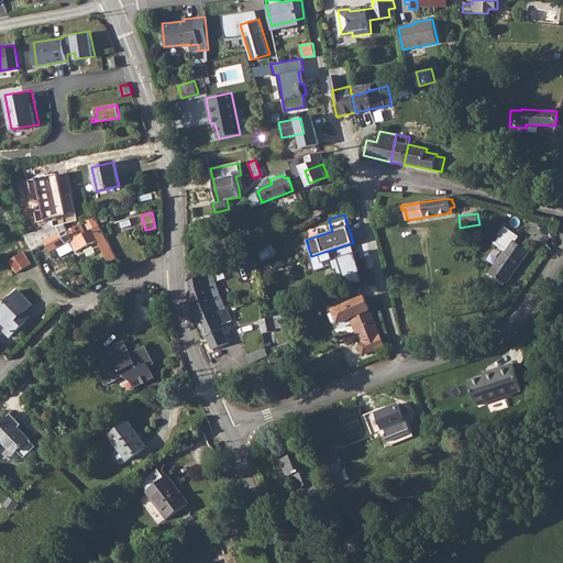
[(197,221),(199,230),(214,225),(212,217),(197,221)]
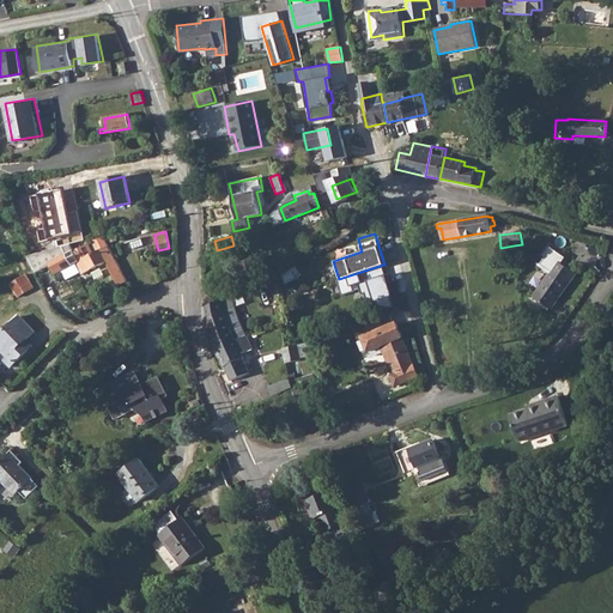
[(72,265),(66,255),(61,246),(26,254),(26,255),(34,268),(36,273),(52,266),(55,274),(62,271),(67,279),(83,272),(84,273),(107,262),(113,273),(121,269),(104,237),(95,240),(101,250),(96,253),(90,242),(76,249),(82,260),(72,265)]
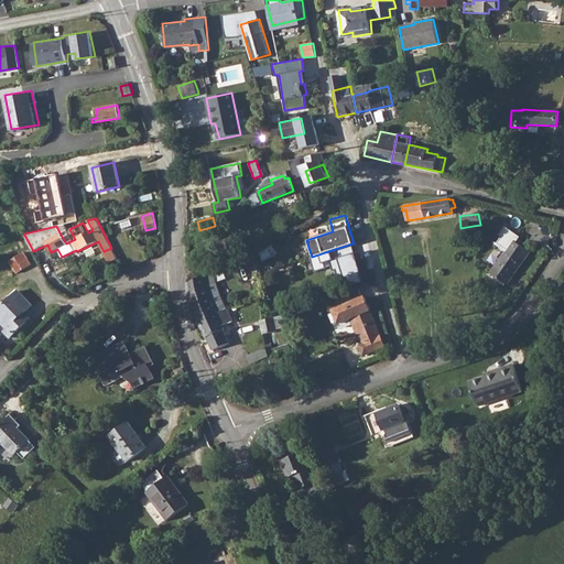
[(279,240),(267,247),(270,252),(282,245),(279,240)]
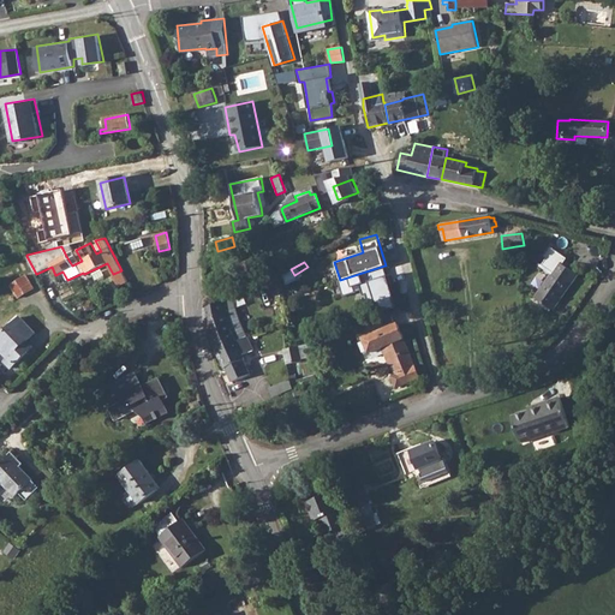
[(560,262),(535,298),(553,310),(578,274),(560,262)]
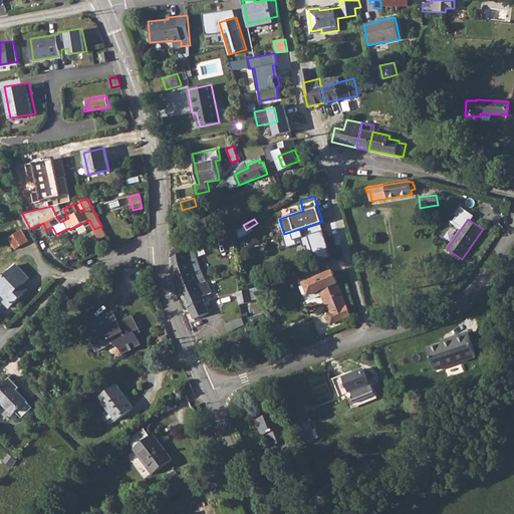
[(14,221),(2,228),(6,235),(18,227),(14,221)]
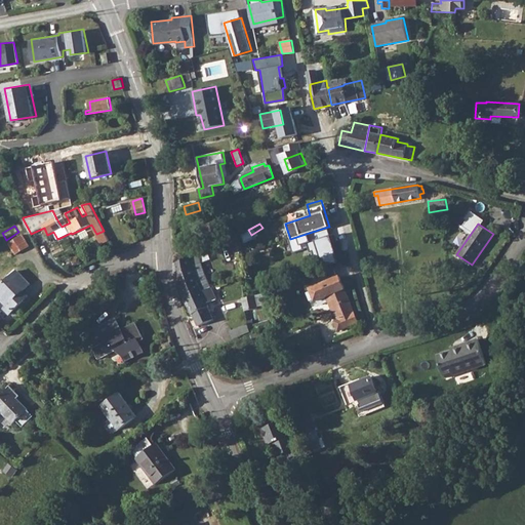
[(330,236),(328,227),(299,236),(303,245),(308,243),(311,253),(313,253),(319,271),(341,267),(335,248),(338,247),(334,235),(330,236)]
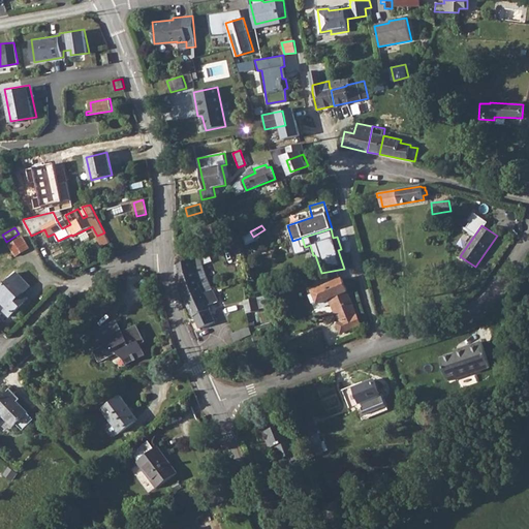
[(192,257),(176,265),(177,276),(186,299),(213,288),(199,258),(193,259),(192,257)]
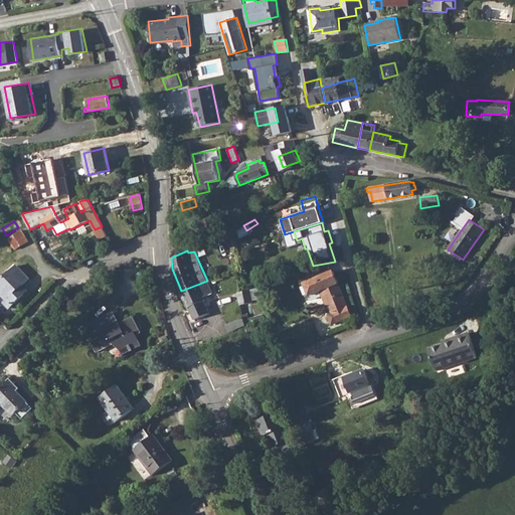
[(23,295),(18,289),(22,286),(29,279),(16,266),(0,282),(0,295),(1,295),(6,300),(3,303),(9,308),(23,295)]
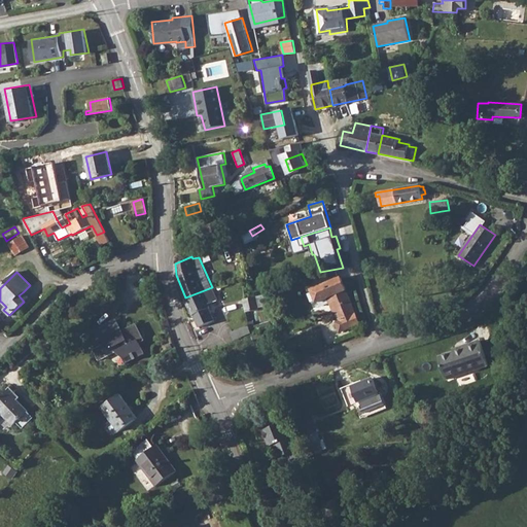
[(353,307),(346,289),(341,277),(311,288),(316,302),(330,295),(338,313),(341,320),(337,321),(340,331),(359,323),(353,307)]
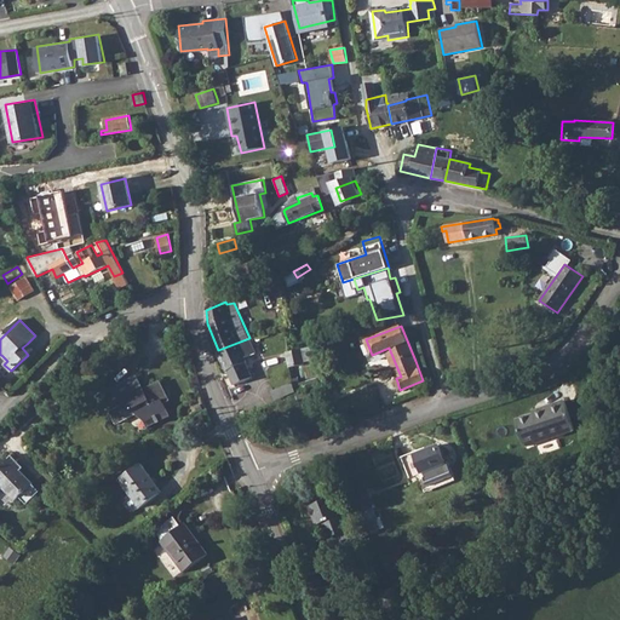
[(250,338),(218,350),(227,371),(228,371),(234,385),(253,375),(246,362),(247,361),(245,356),(256,352),(250,338)]
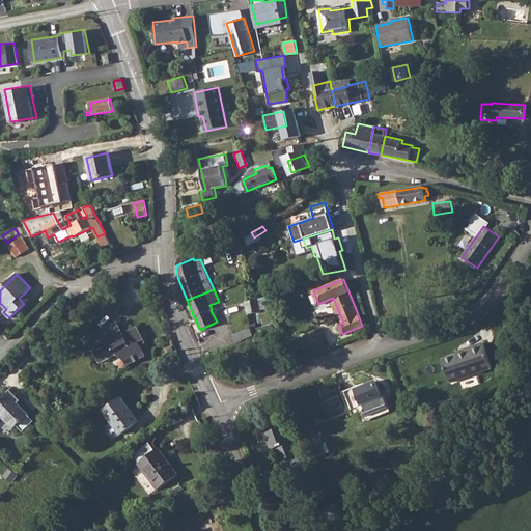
[(261,298),(247,301),(250,315),(264,312),(261,298)]
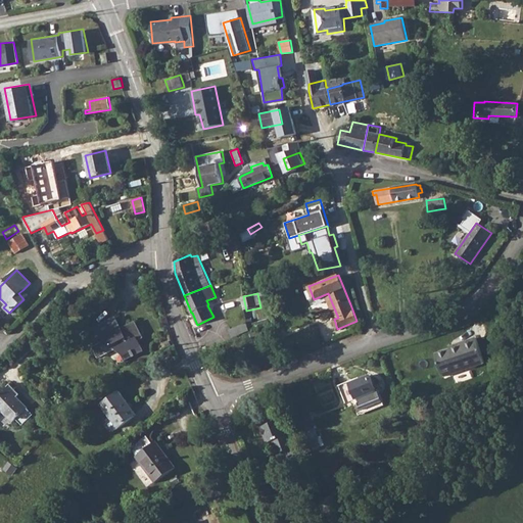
[(102,343),(94,347),(99,358),(115,349),(122,354),(125,360),(143,350),(138,340),(143,338),(136,323),(123,330),(115,318),(95,329),(102,343)]
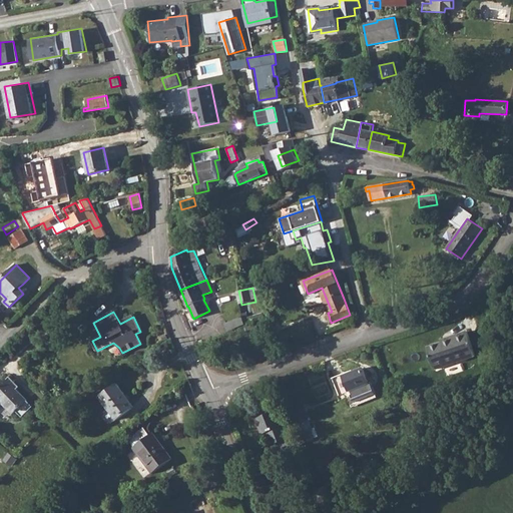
[(228,328),(244,325),(243,320),(227,323),(228,328)]
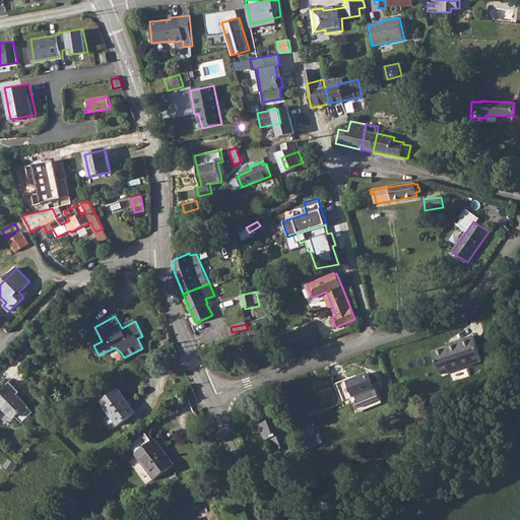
[(260,329),(250,333),(256,350),(267,346),(260,329)]
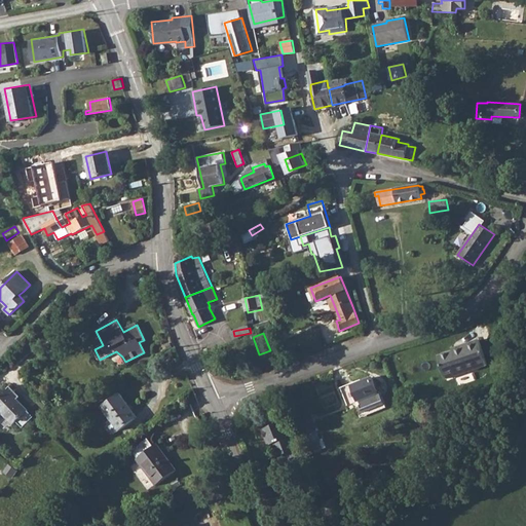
[(438,355),(446,378),(487,364),(479,339),(451,348),(452,350),(438,355)]
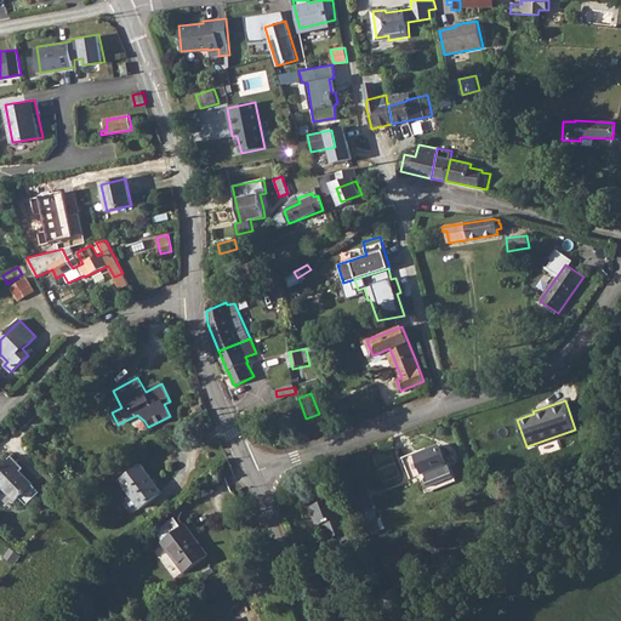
[(439,445),(416,454),(422,473),(429,490),(455,479),(450,463),(446,463),(439,445)]
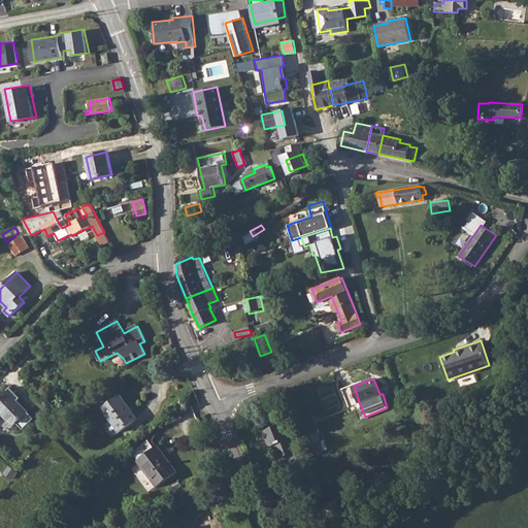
[(354,386),(353,384),(342,389),(349,406),(359,402),(354,386)]
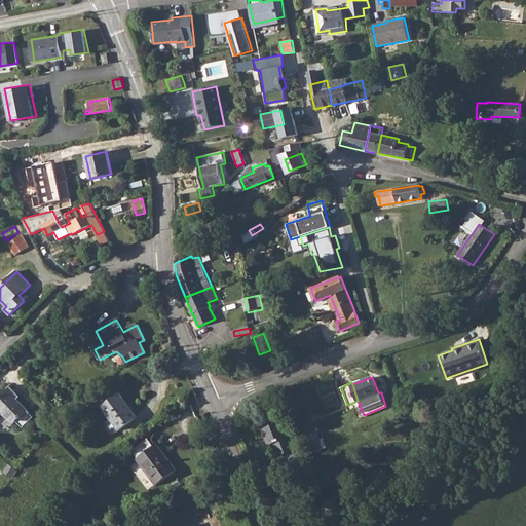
[(19,398),(8,387),(0,395),(0,412),(1,412),(12,424),(20,418),(26,425),(36,415),(30,409),(27,411),(16,400),(19,398)]
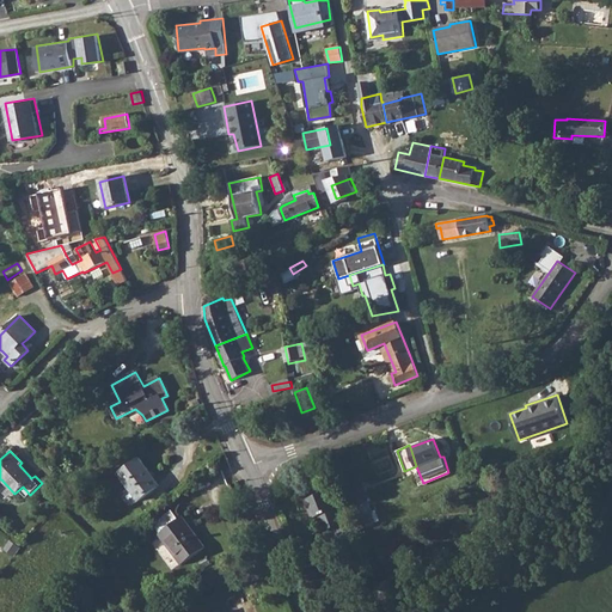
[(118,473),(128,487),(138,501),(139,501),(158,485),(139,459),(118,473)]
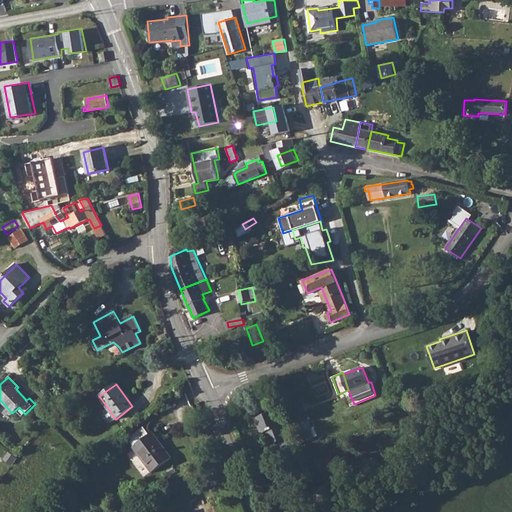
[(285,411),(290,423),(298,420),(293,408),(285,411)]
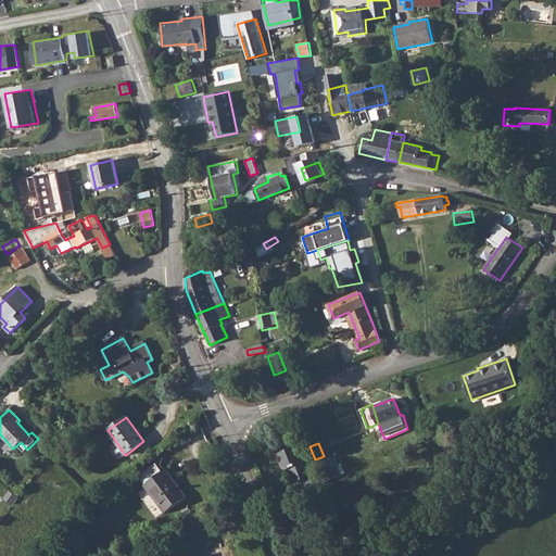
[(278,454),(283,470),(292,467),(305,463),(305,462),(299,446),(289,451),(288,451),(278,454)]
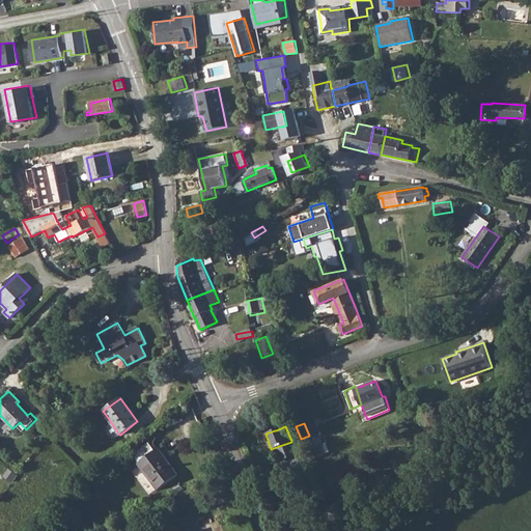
[(318,434),(310,437),(312,442),(314,448),(323,446),(318,434)]
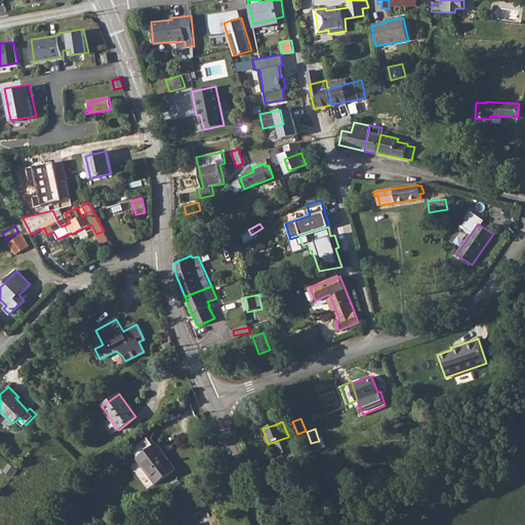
[(306,431),(297,434),(298,436),(301,435),(304,439),(309,437),(307,432),(306,431)]
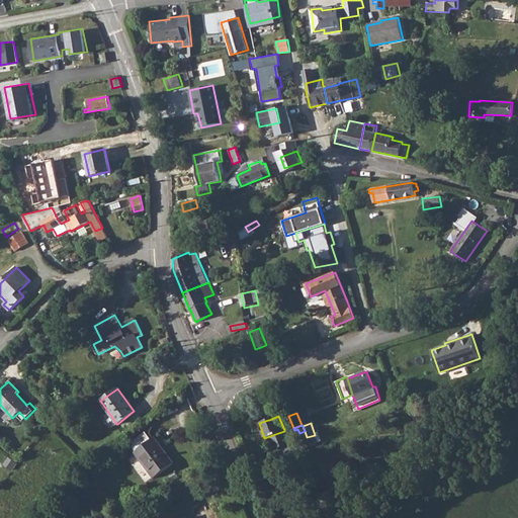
[(284,431),(272,435),(275,444),(287,438),(284,431)]
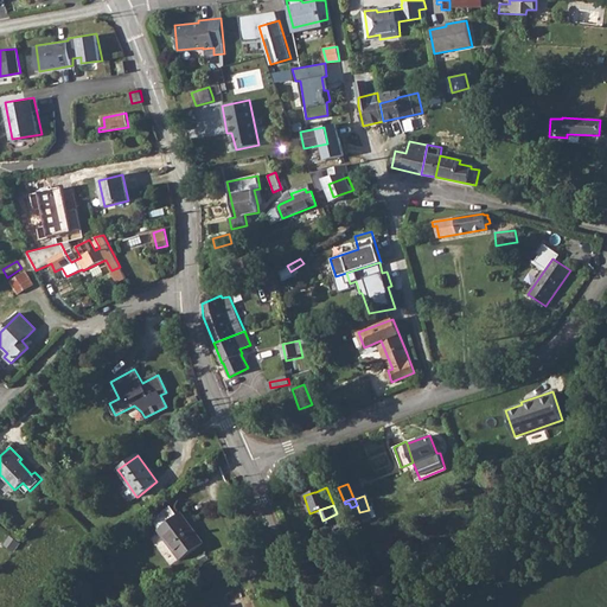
[(170,508),(152,521),(181,561),(203,544),(180,512),(176,516),(170,508)]
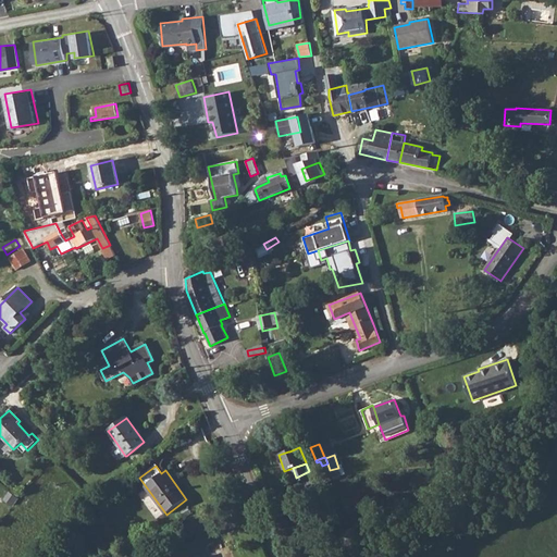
[(309,471),(296,478),(297,482),(307,479),(307,477),(310,474),(309,471)]
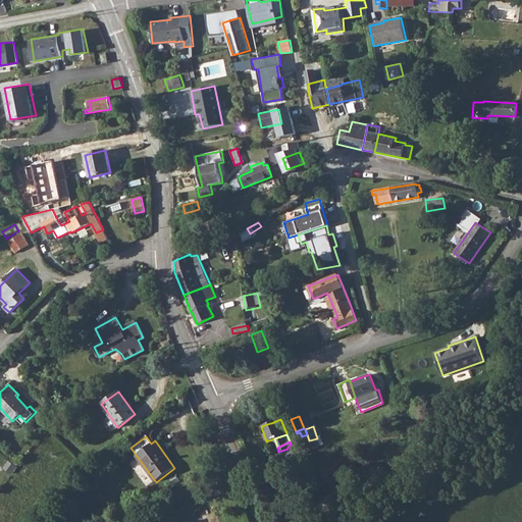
[(268,462),(271,469),(293,459),(290,452),(268,462)]
